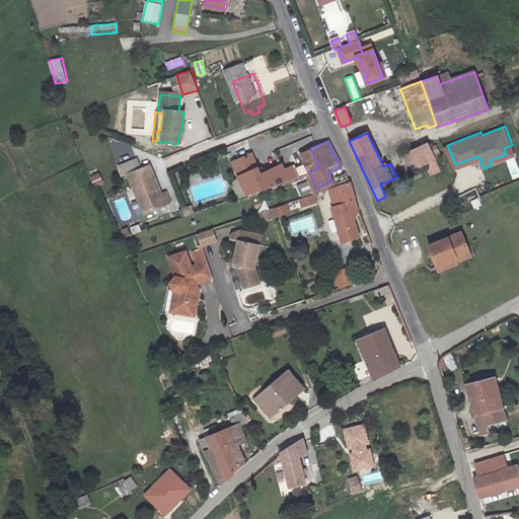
[(425,176),(439,169),(426,143),(398,155),(406,171),(420,166),(425,176)]
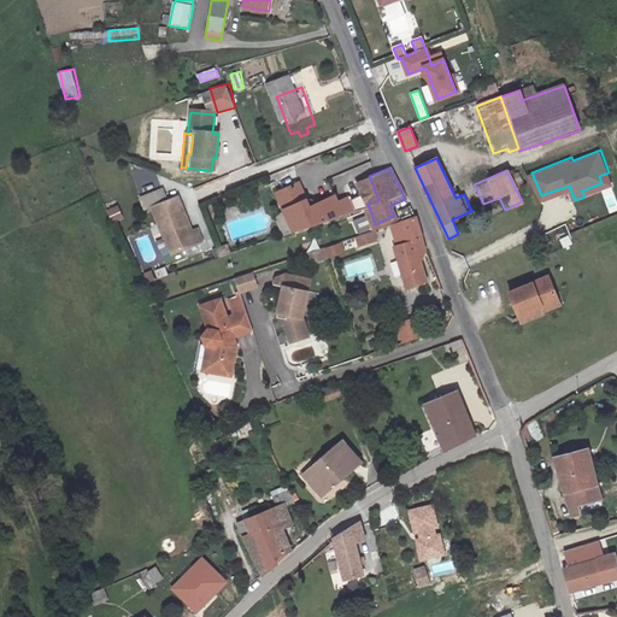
[(582,191),(585,197),(613,186),(609,172),(599,176),(601,183),(582,191)]
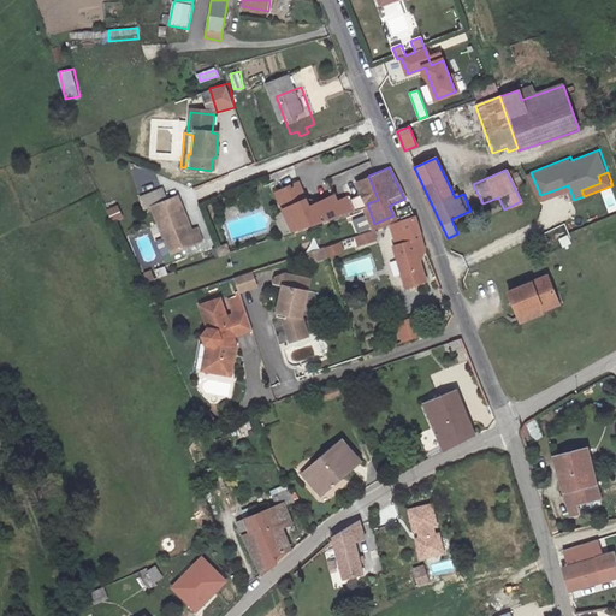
[(357,207),(367,203),(378,200),(368,176),(356,181),(360,191),(348,196),(347,194),(336,197),(332,191),(309,201),(303,189),(280,199),(288,217),(292,229),(294,232),(357,207)]
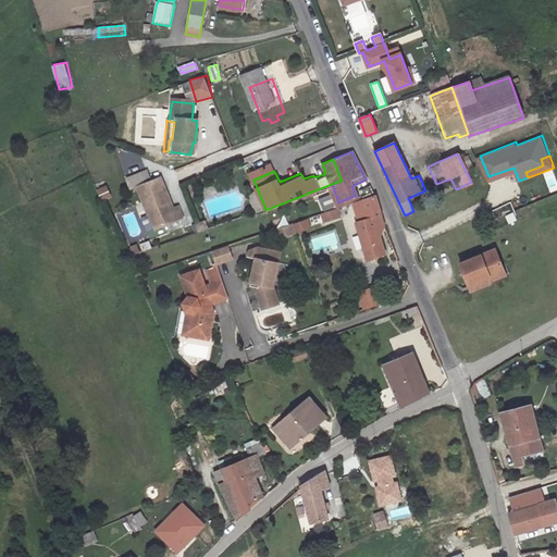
[(515,170),(514,168),(489,176),(490,180),(515,170)]
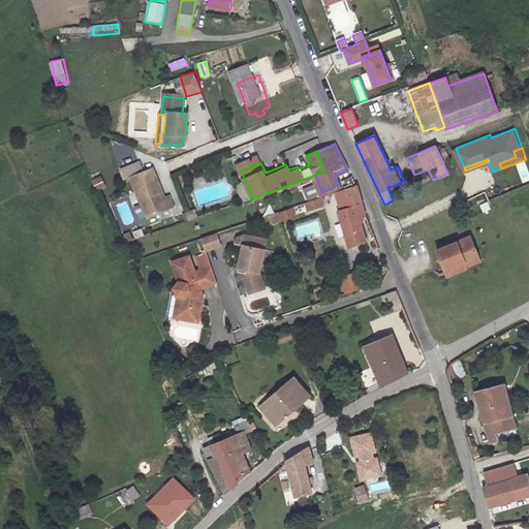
[(102,163),(94,166),(98,176),(99,177),(106,174),(102,163)]
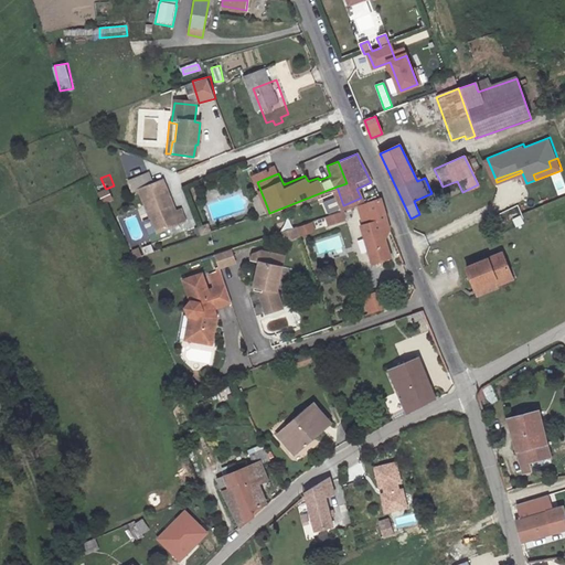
[(149,174),(136,180),(156,231),(178,222),(174,213),(161,180),(152,183),(149,174)]
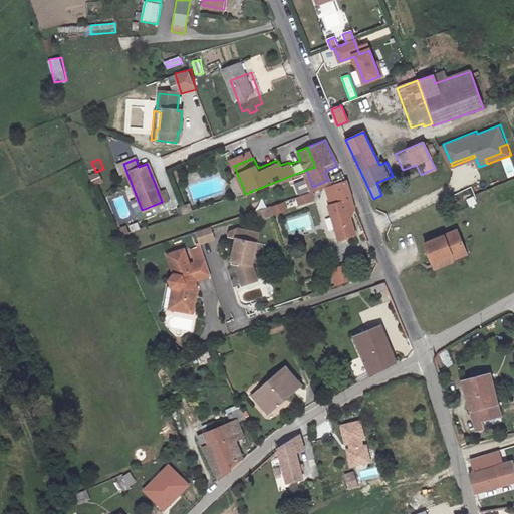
[(312,187),(306,170),(298,173),(305,190),(312,187)]
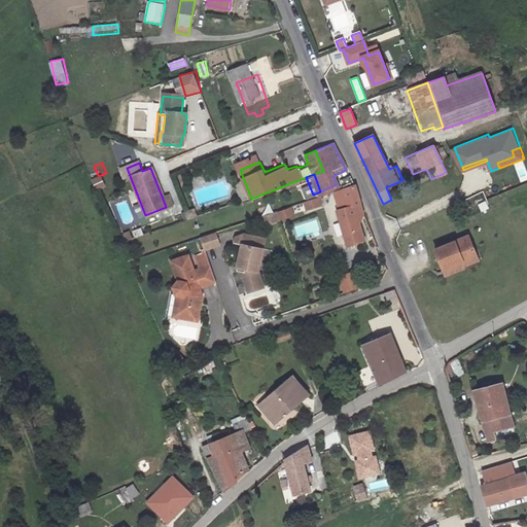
[(352,184),(349,176),(338,180),(341,187),(352,184)]
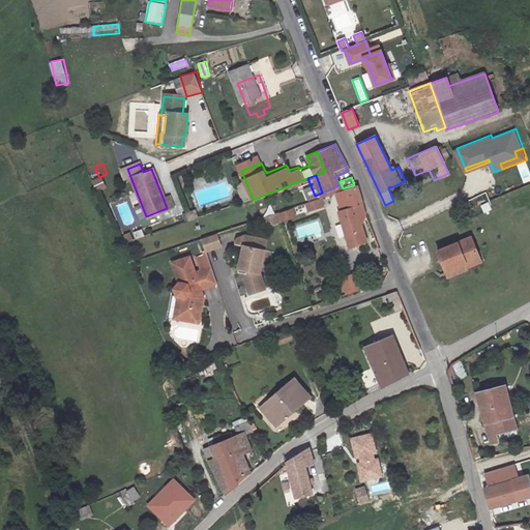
[(252,197),(247,186),(239,190),(243,201),(252,197)]
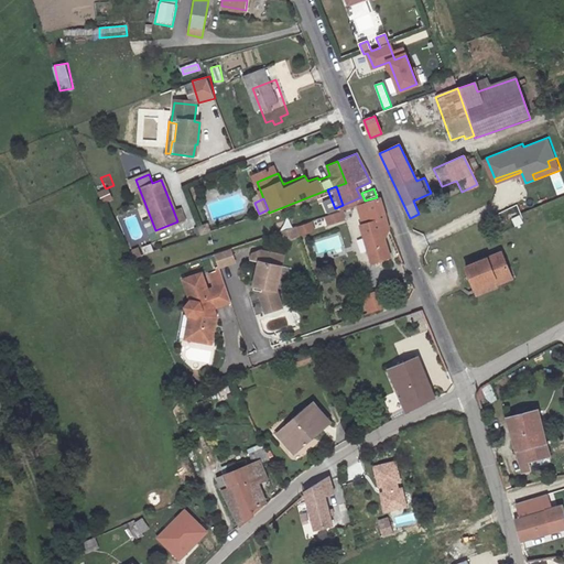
[(381,235),(388,231),(377,198),(365,203),(369,224),(358,227),(367,264),(372,263),(373,269),(388,263),(381,235)]
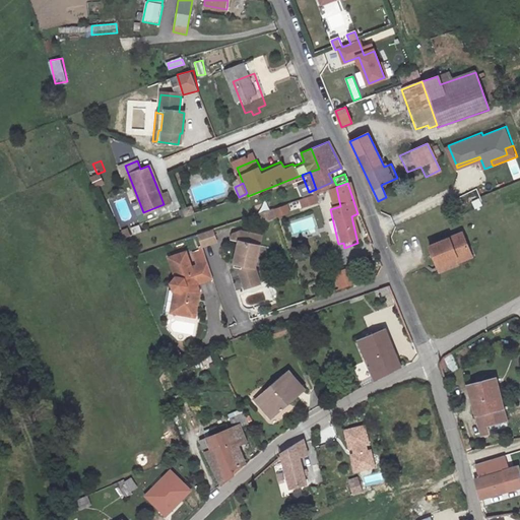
[(160,196),(164,204),(170,202),(166,194),(160,196)]
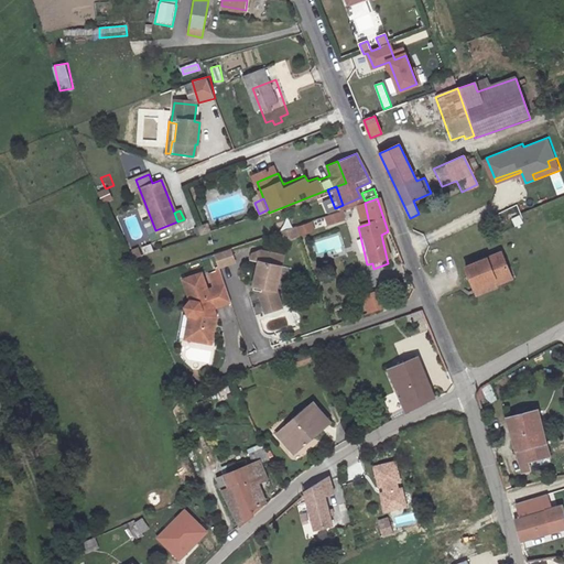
[(512,218),(516,227),(524,223),(520,215),(512,218)]
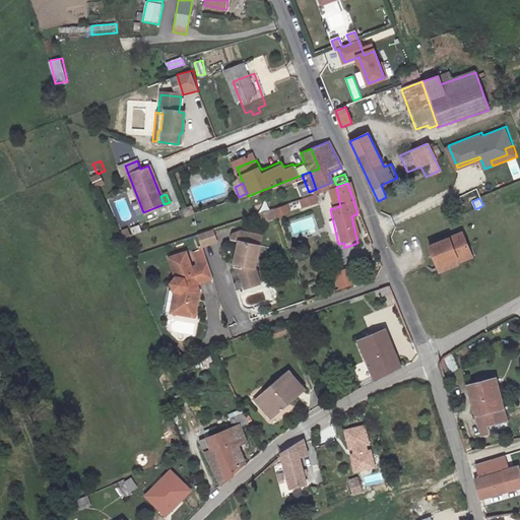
[(289,205),(264,209),(266,218),(291,213),(289,205)]
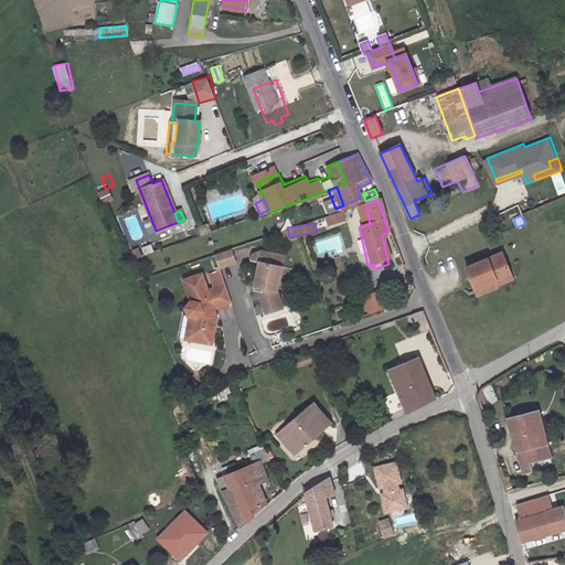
[(130,240),(132,247),(138,245),(144,244),(141,238),(139,237),(130,240)]
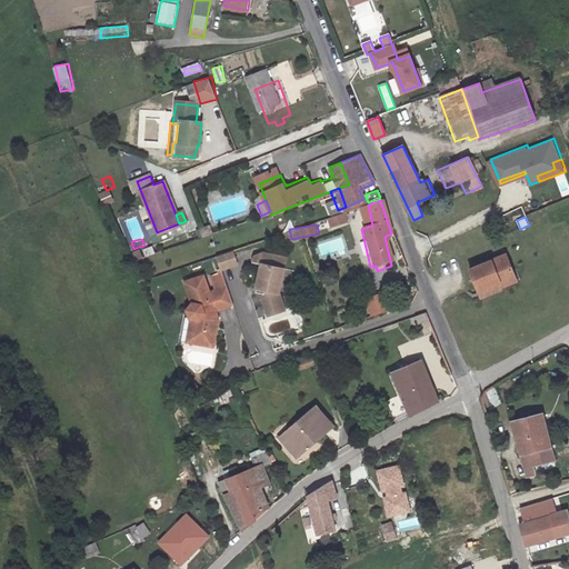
[(148,267),(139,247),(133,249),(132,249),(139,266),(141,269),(148,267)]
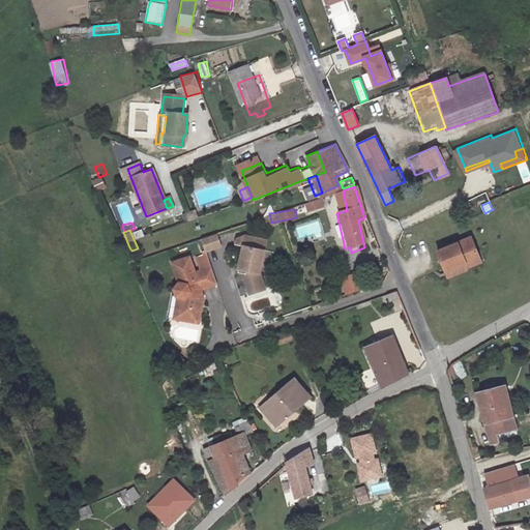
[(221,247),(216,234),(202,239),(206,252),(221,247)]
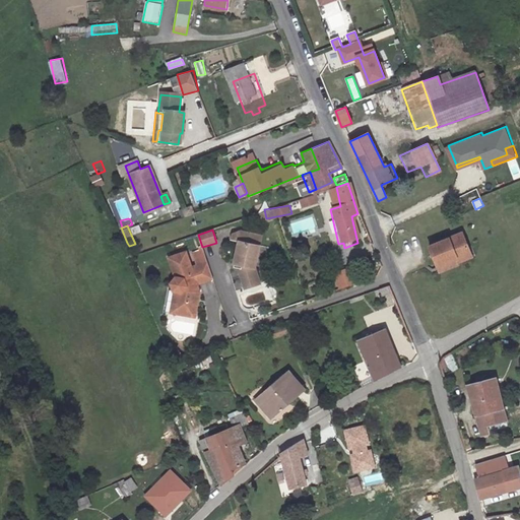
[(234,267),(240,269),(240,273),(244,288),(259,284),(255,267),(261,238),(242,233),(234,267)]
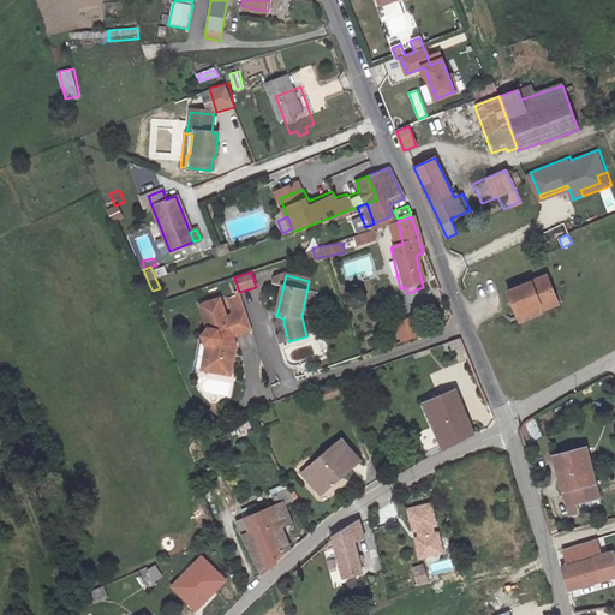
[(509,294),(521,317),(542,306),(544,310),(560,303),(548,276),(509,294)]
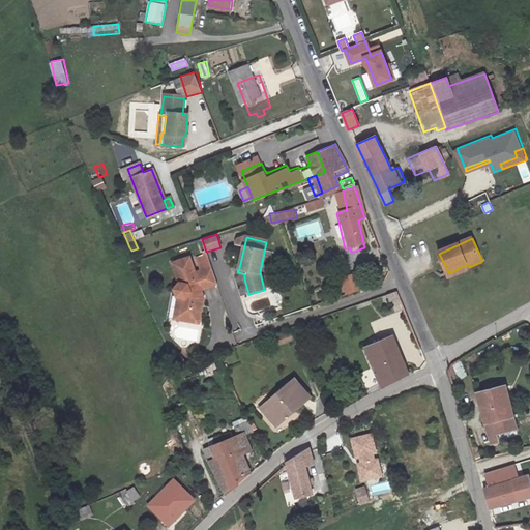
[(215,285),(211,269),(195,273),(189,257),(172,262),(177,282),(171,287),(171,293),(173,297),(177,298),(173,318),(196,323),(203,299),(200,289),(215,285)]
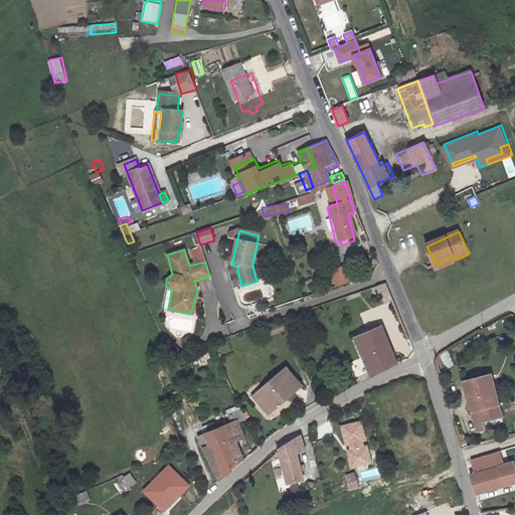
[(437,266),(439,271),(457,262),(456,260),(454,256),(437,266)]
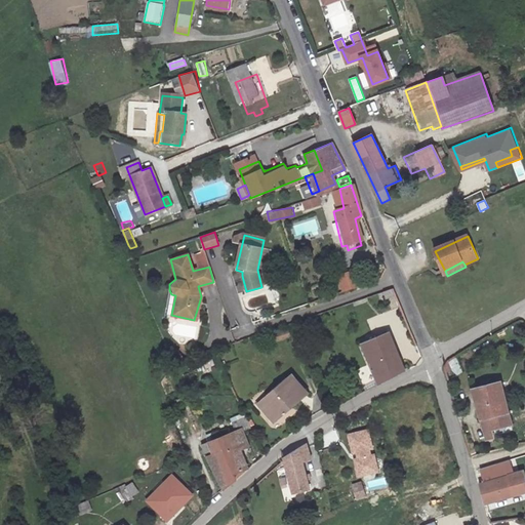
[(361,285),(357,271),(342,275),(347,289),(361,285)]
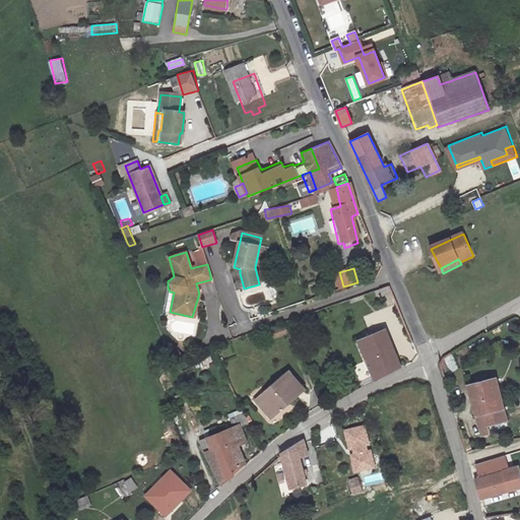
[(273,328),(275,336),(289,334),(287,325),(273,328)]
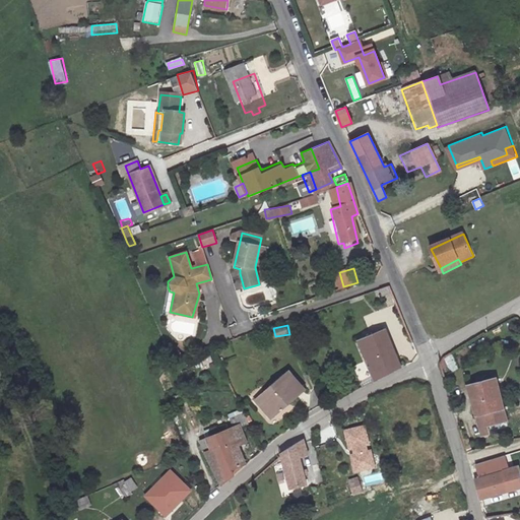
[(356,339),(371,385),(399,371),(384,329),(382,330),(381,326),(367,331),(369,335),(356,339)]
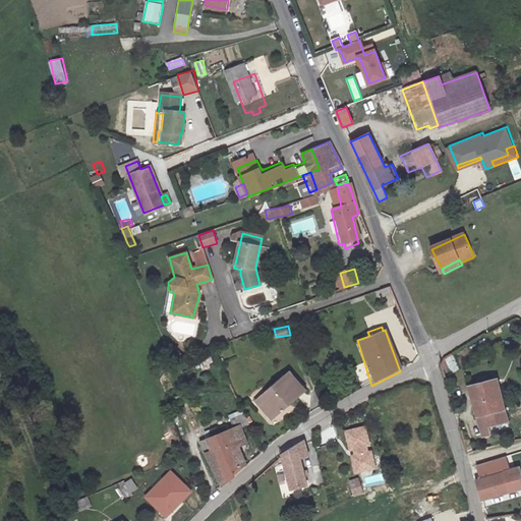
[(287,372),(256,400),(276,420),(304,393),(287,372)]
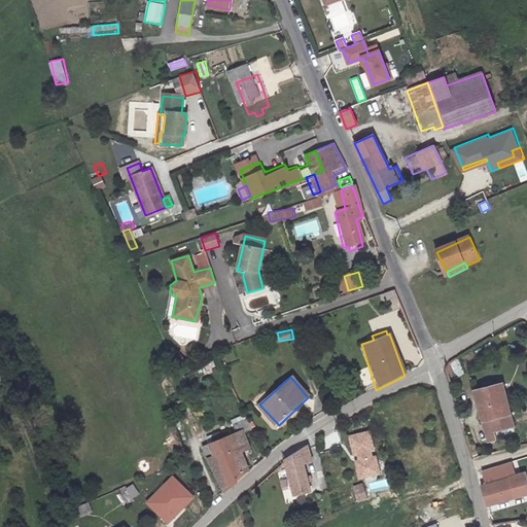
[(502,382),(475,389),(487,442),(499,438),(497,431),(515,427),(502,382)]
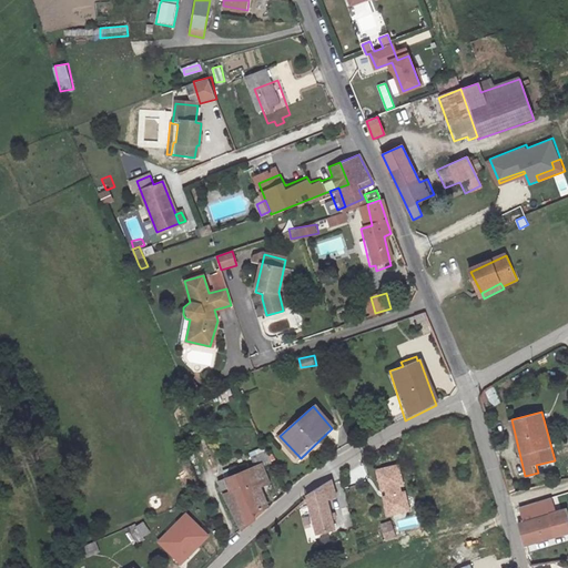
[(240,533),(259,514),(256,509),(265,505),(257,488),(266,484),(260,467),(267,464),(263,452),(252,456),(255,465),(247,468),(244,463),(234,466),(237,473),(224,478),(230,490),(224,494),(240,533)]
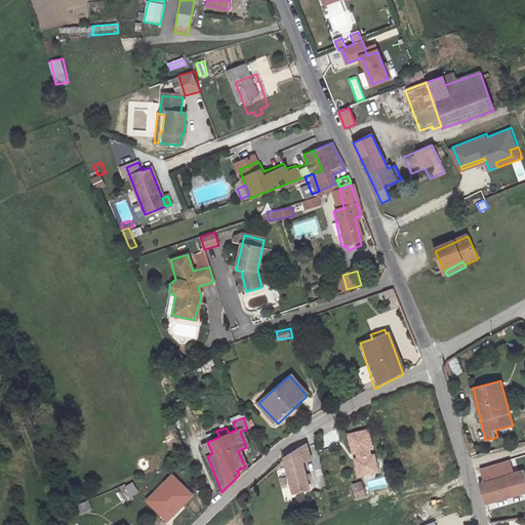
[(348,436),(357,476),(377,472),(367,431),(348,436)]
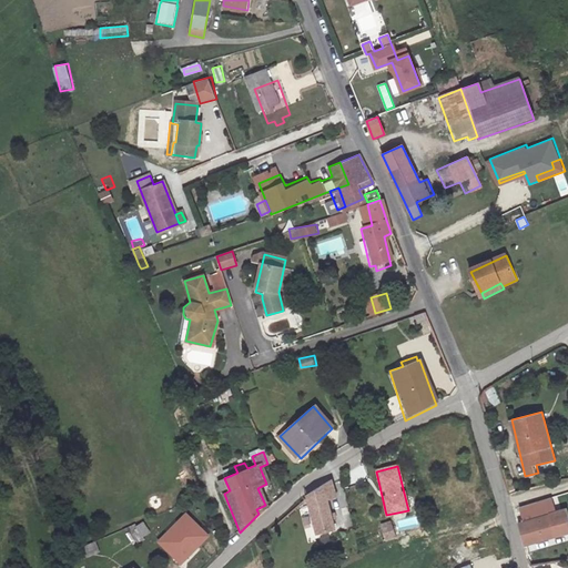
[(324,485),(327,499),(336,496),(332,480),(324,485)]
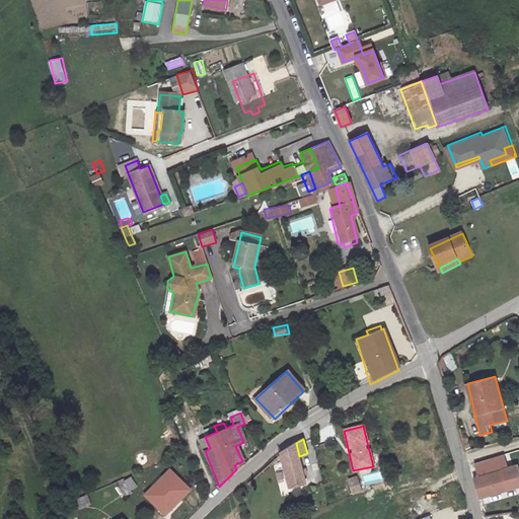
[(279,452),(289,488),(305,485),(299,456),(296,443),(279,452)]
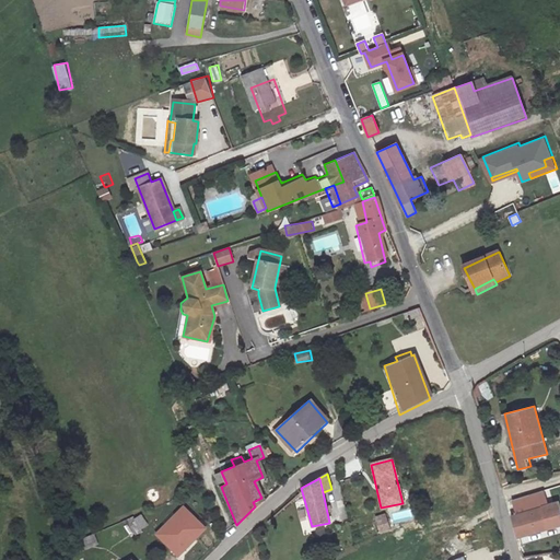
[(516,515),(549,505),(545,492),(513,502),(516,515)]
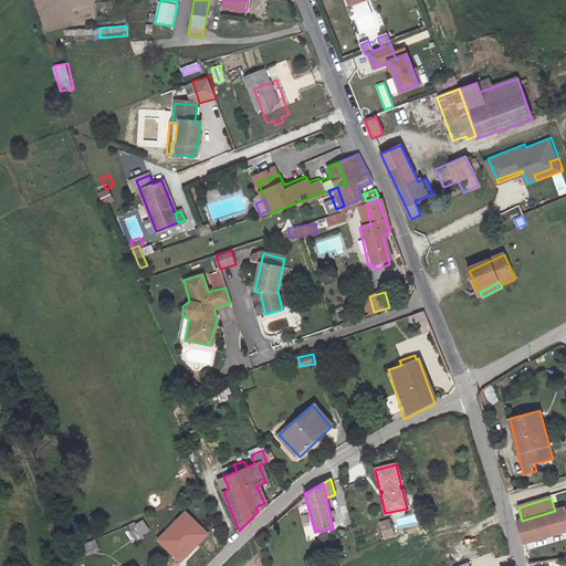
[(522,521),(516,522),(522,543),(565,530),(565,513),(565,509),(555,511),(522,521)]
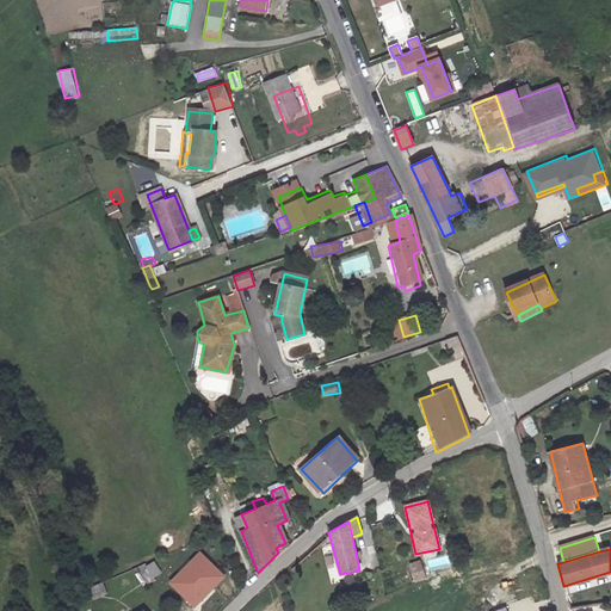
[(197,553),(187,562),(184,559),(173,571),(176,574),(167,582),(192,606),(221,576),(197,553)]
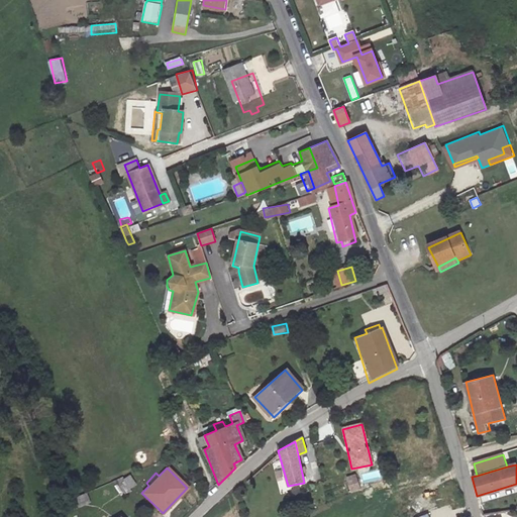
[(356,473),(345,477),(350,493),(362,490),(356,473)]
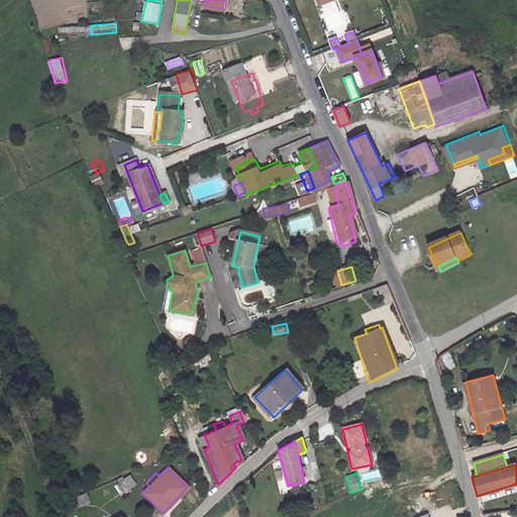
[(126,479),(130,488),(136,485),(133,477),(126,479)]
